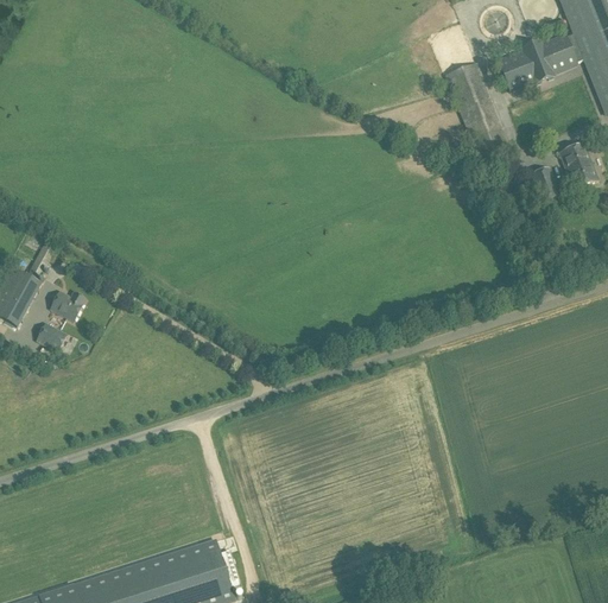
[(563,0),(576,31),(542,44),(539,39),(523,46),(524,51),(499,62),(510,88),(534,78),(537,83),(553,76),(552,71),(587,57),(606,107),(607,106),(607,0),(563,0)]
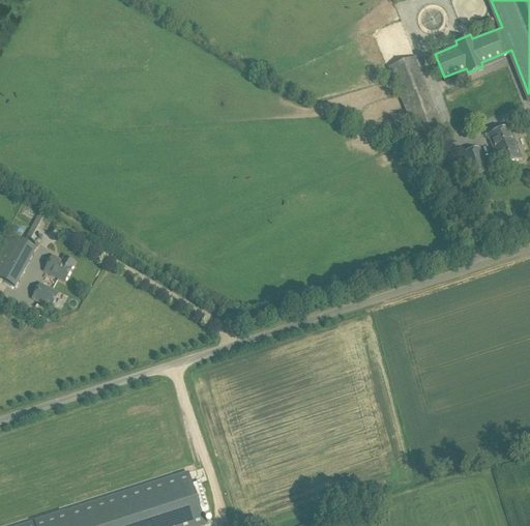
[(416,54),(388,65),(419,143),(445,133),(436,111),(438,110),(416,54)]
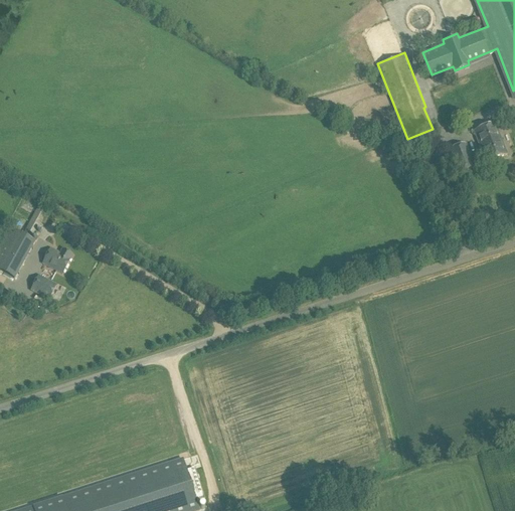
[(495,120),(474,128),(487,159),(508,151),(495,120)]
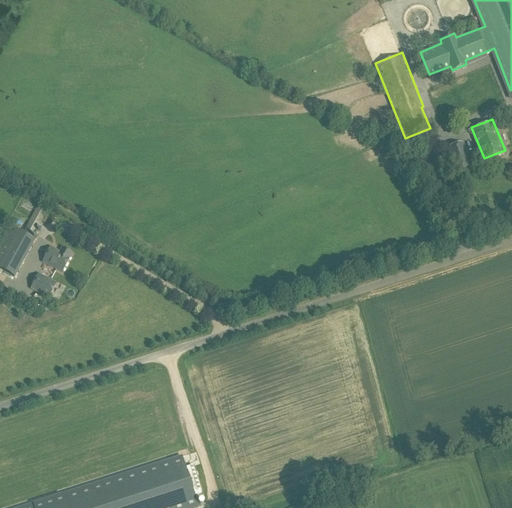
[(463,140),(447,147),(456,169),(472,163),(463,140)]
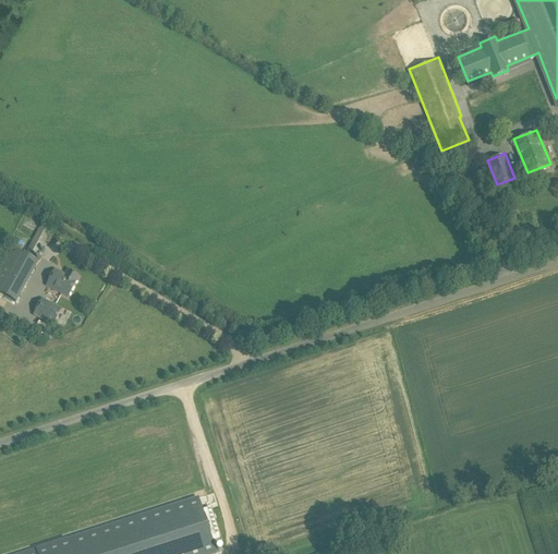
[(9,243),(0,260),(0,290),(15,300),(37,260),(34,257),(50,229),(40,224),(24,252),(9,243)]
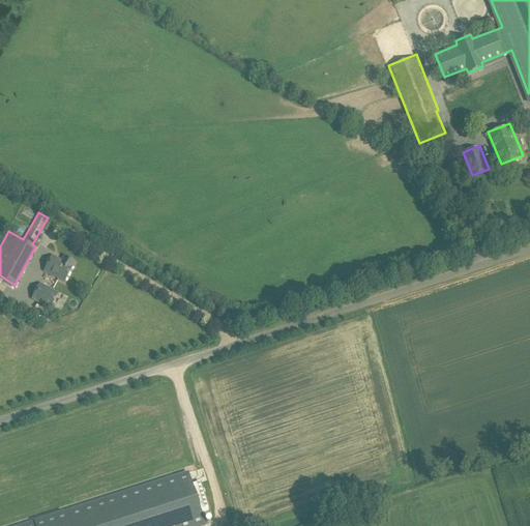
[(52,253),(43,268),(63,280),(75,260),(64,254),(62,258),(52,253)]
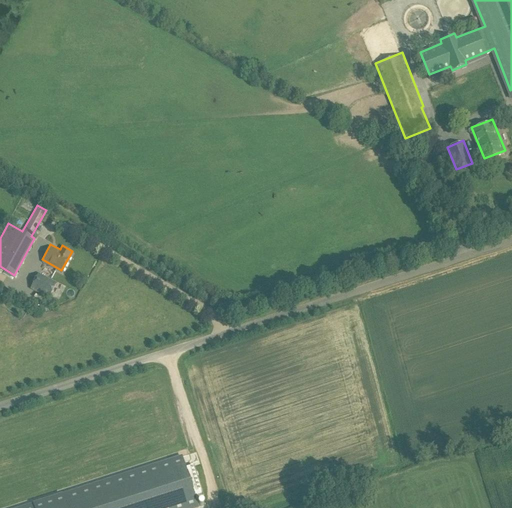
[(39,270),(30,286),(49,296),(57,280),(39,270)]
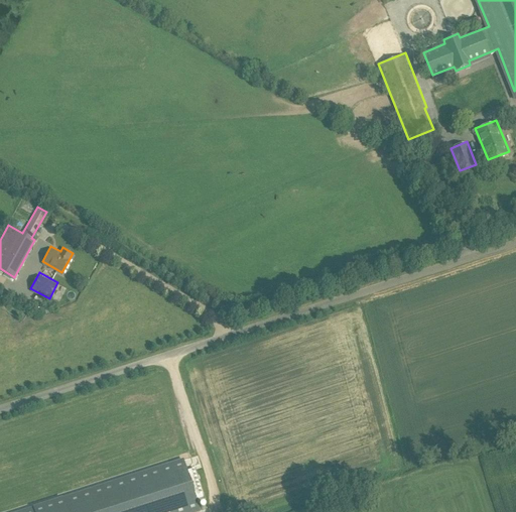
[(192,511),(201,509),(183,456),(3,511),(192,511)]
